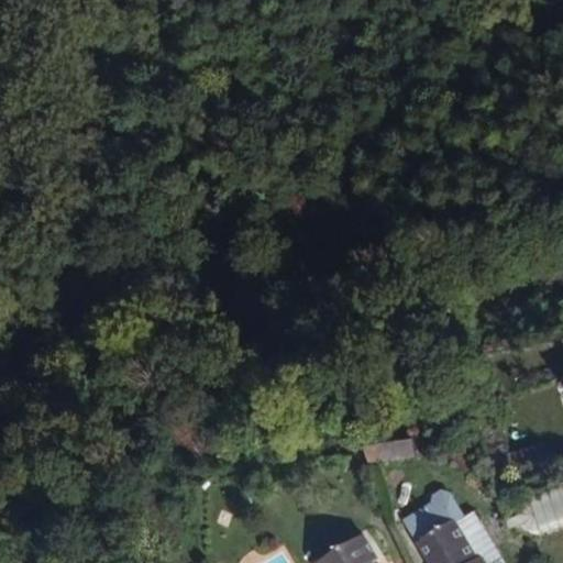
[(419,451),(378,457),(381,472),(421,465),(419,451)]
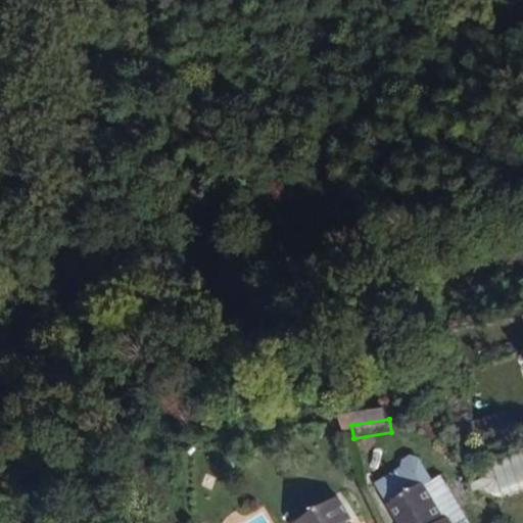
[(522,447),(469,467),(476,487),(486,495),(497,497),(522,488),(522,447)]
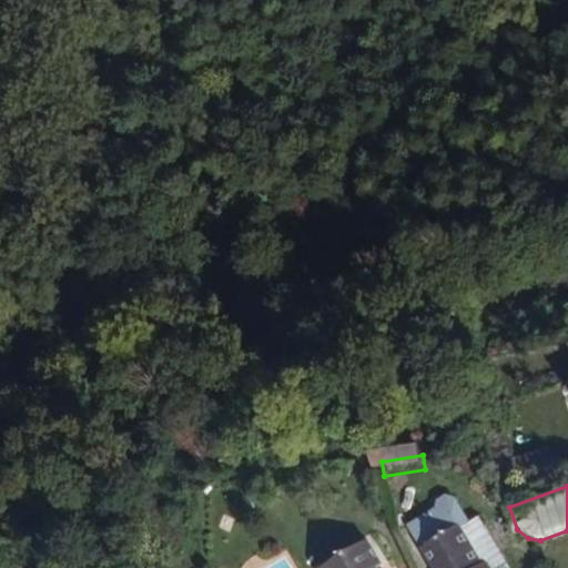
[(404,523),(418,546),(455,524),(458,529),(472,520),(455,495),(444,490),(434,496),(434,505),(404,523)]
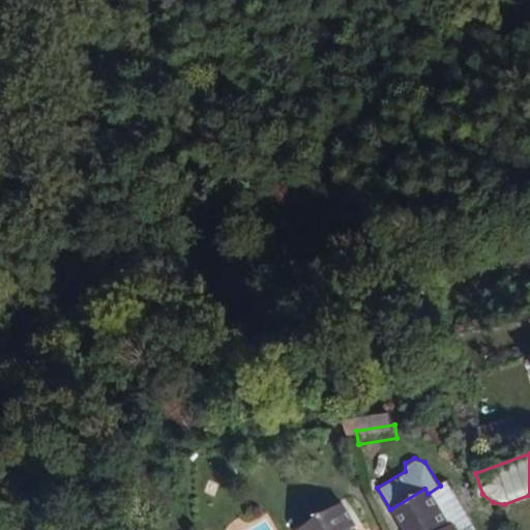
[(440,486),(428,494),(447,526),(451,523),(454,529),(478,529),(446,481),(440,486)]
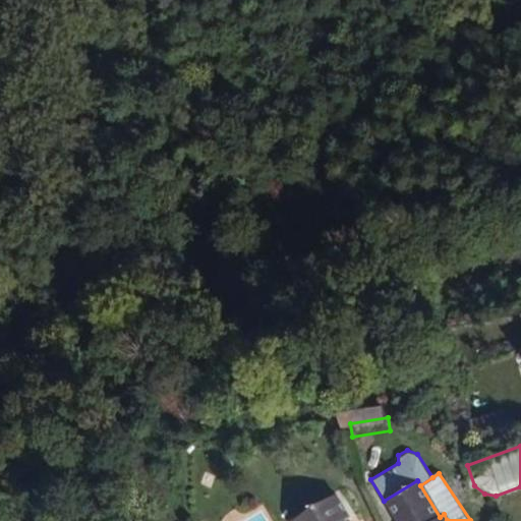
[(447,520),(444,514),(440,517),(420,485),(417,480),(384,501),(396,520),(447,520)]
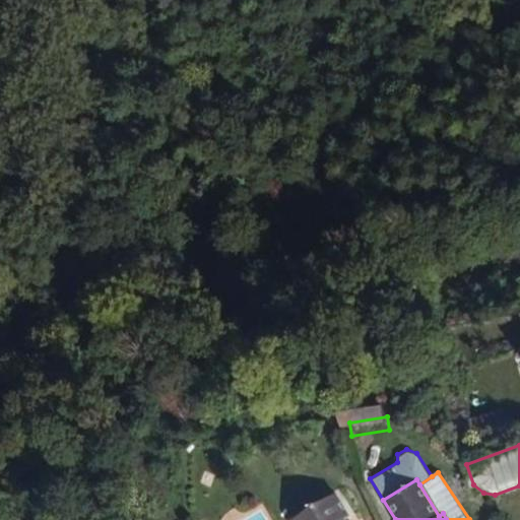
[(344,519),(349,517),(336,494),(290,518),(291,519),(344,519)]
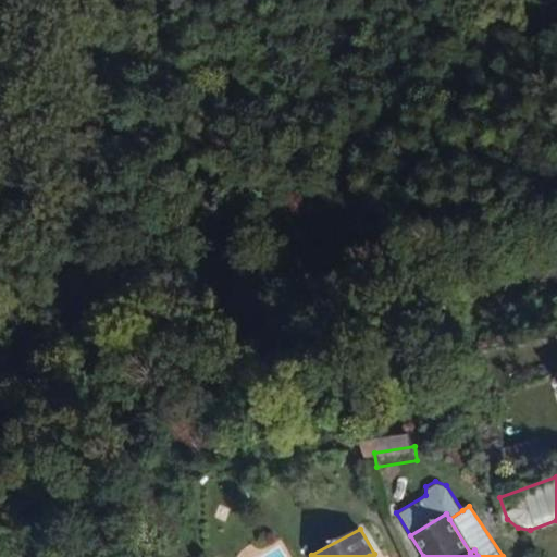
All buildings are outlined.
